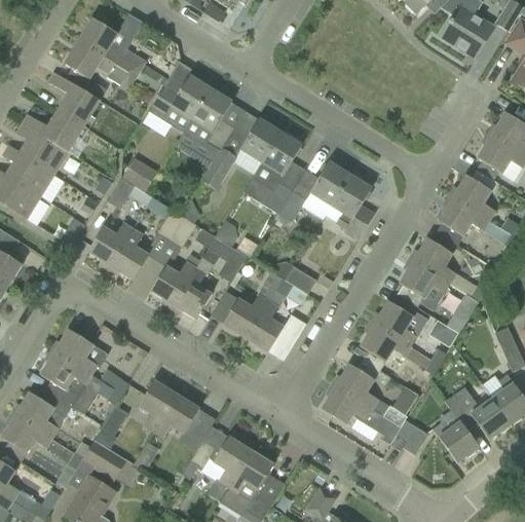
[(404,0),(417,12),(425,4),(429,0),(404,0)]
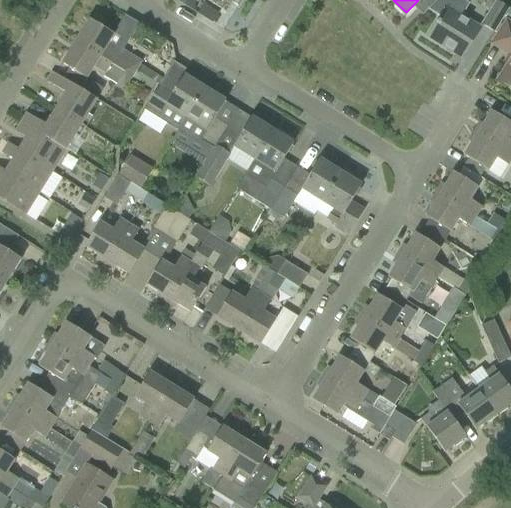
[(429,34),(463,55),(481,25),(462,13),(469,2),(466,0),(434,0),(423,12),(428,7),(441,15),(429,34)]
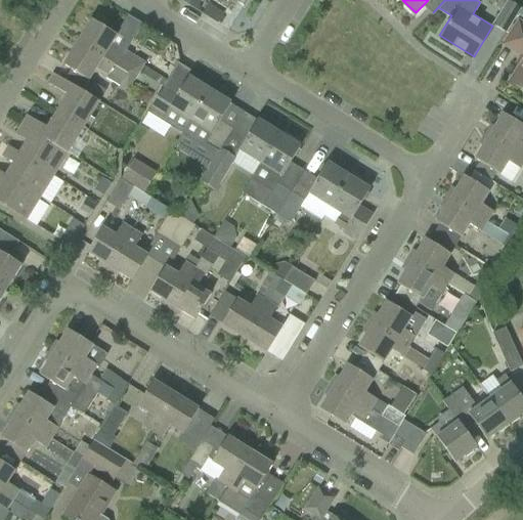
[(493,22),(507,30),(522,6),(513,0),(506,0),(493,22)]
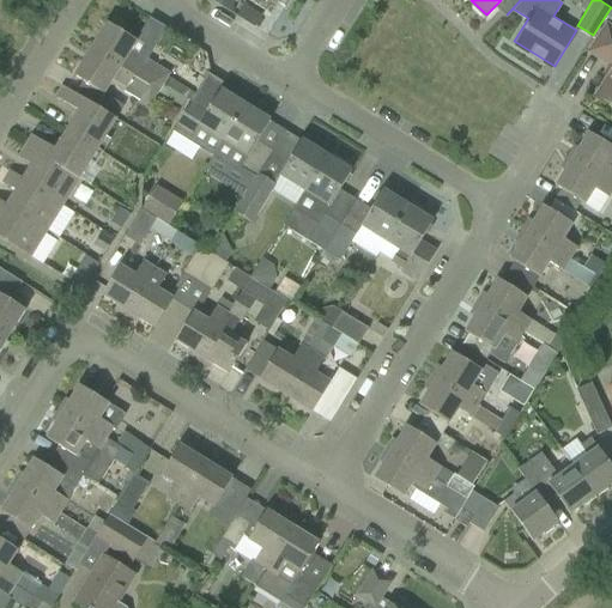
[(262,13),(244,2),(237,12),(255,24),(262,13)]
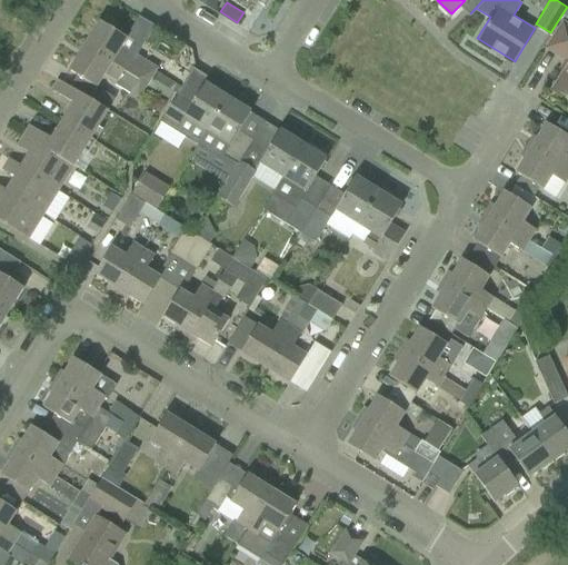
[(100,19),(85,43),(148,82),(157,68),(158,67),(138,53),(130,49),(138,37),(129,31),(127,36),(100,19)]
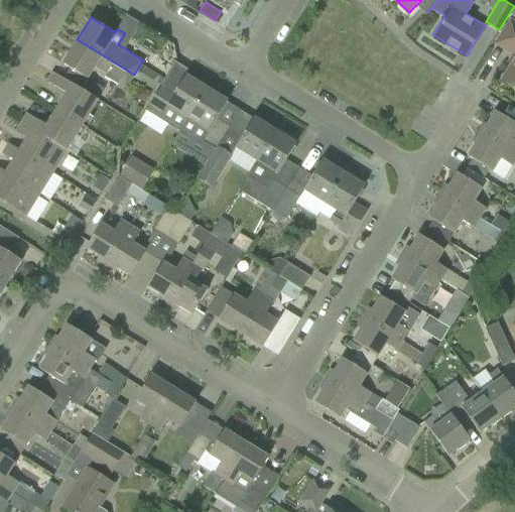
[(514,57),(502,78),(514,85),(514,20),(511,18),(497,41),(514,51),(514,57)]
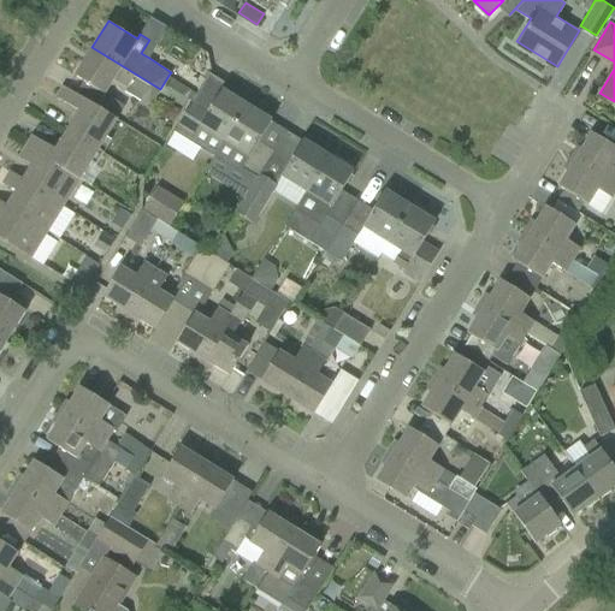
[(140,101),(149,107),(160,90),(160,89),(92,47),(76,73),(105,92),(114,77),(128,85),(126,88),(142,98),(140,101)]
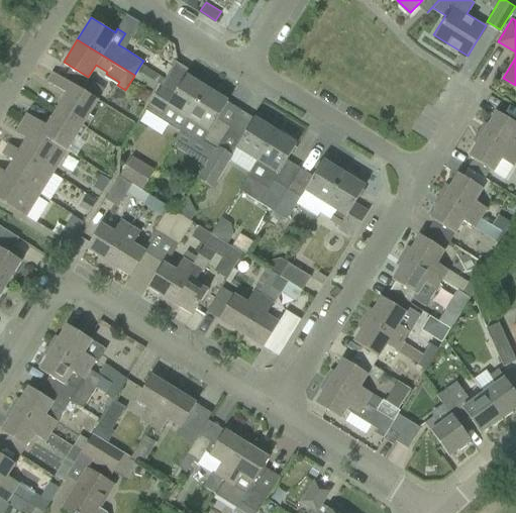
[(142,62),(134,75),(157,89),(165,76),(142,62)]
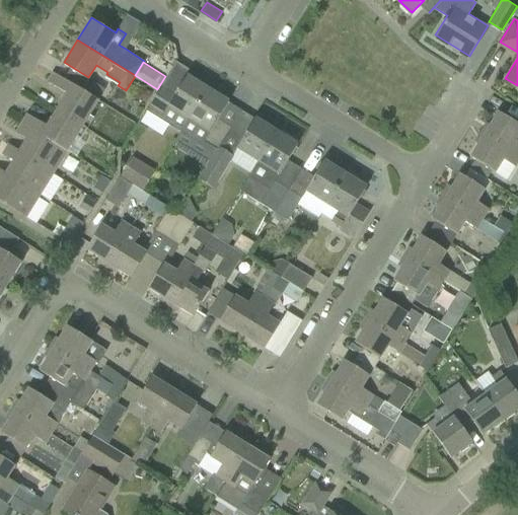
[(98,98),(54,71),(48,80),(67,92),(58,108),(83,124),(98,98)]
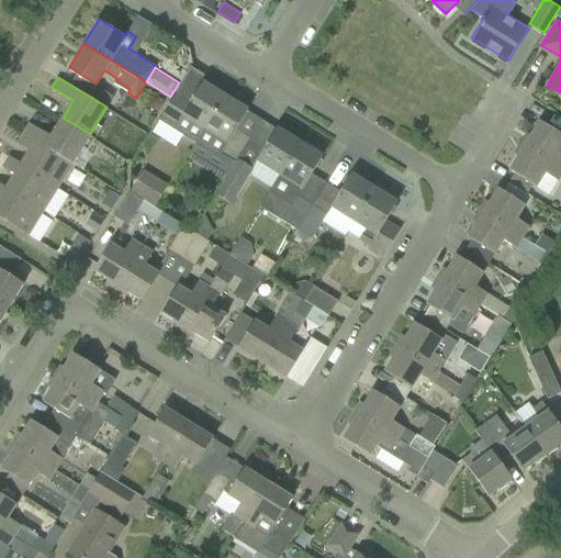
[(174,127),(195,141),(225,93),(202,79),(191,98),(177,89),(161,113),(177,123),(174,127)]
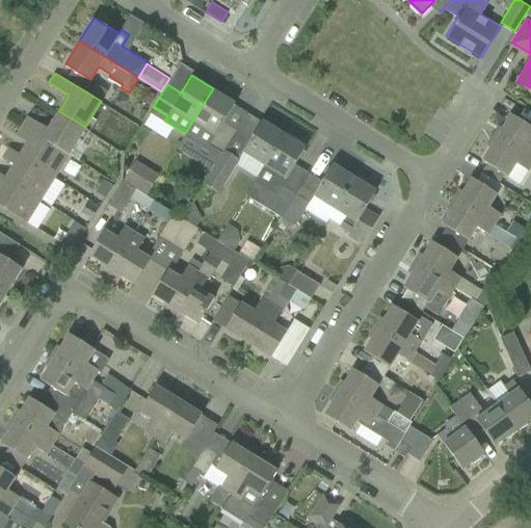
[(209,142),(223,151),(238,128),(224,120),(235,102),(213,88),(185,133),(207,147),(209,142)]
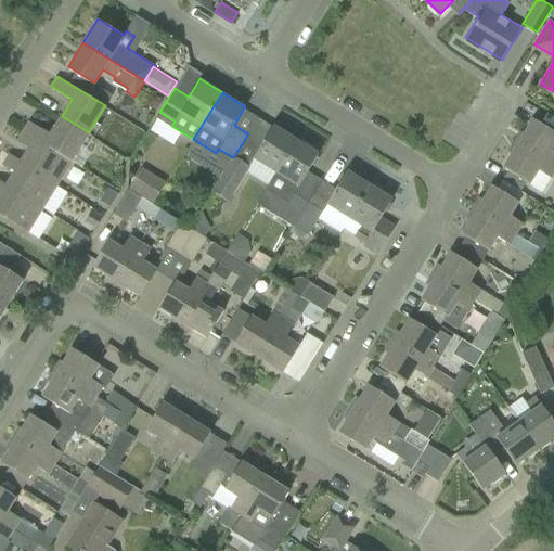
[(24,129),(73,159),(89,132),(62,116),(51,132),(29,119),(24,129)]
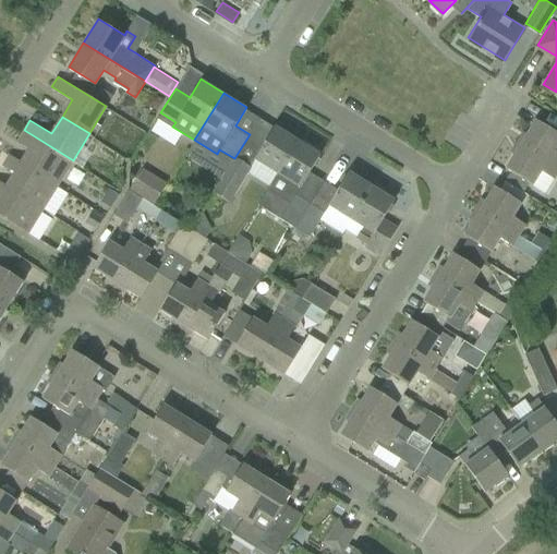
[(521,143),(556,164),(556,148),(555,147),(556,144),(556,131),(536,118),(521,143)]
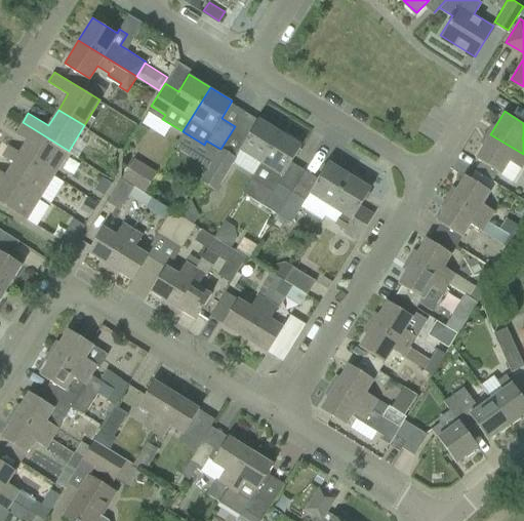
[(202,178),(214,187),(240,147),(262,160),(280,131),(258,118),(248,134),(235,126),(220,149),(202,178)]
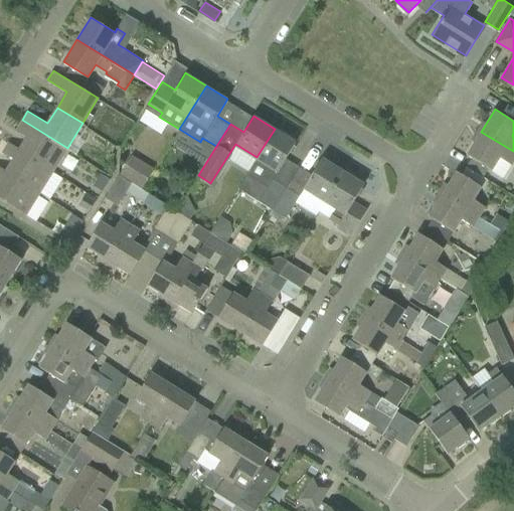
[(20,148),(53,169),(67,148),(22,120),(16,130),(27,136),(20,148)]
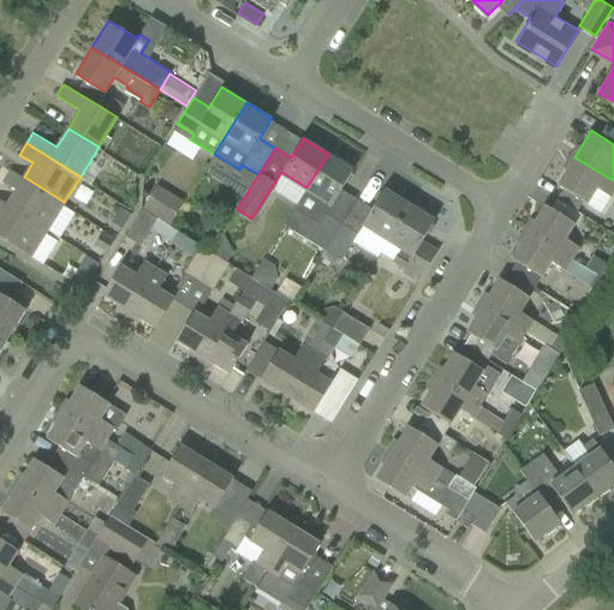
[(328,154),(307,187),(331,203),(332,203),(340,190),(353,168),(328,154)]
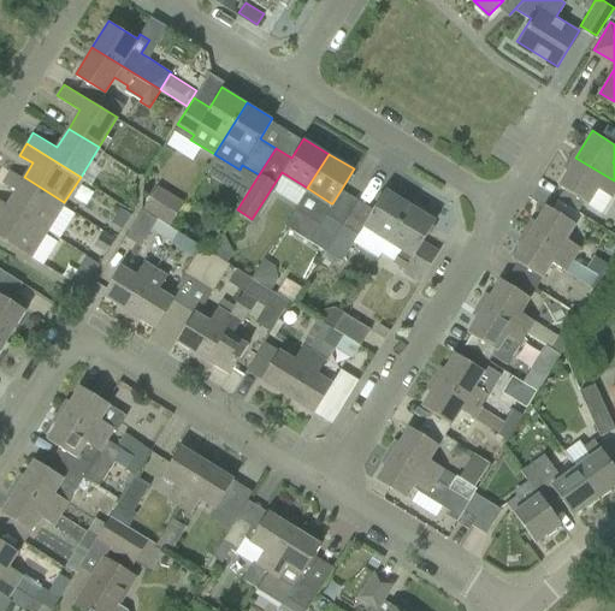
[(614,181),(575,158),(559,184),(602,211),(614,189),(614,181)]
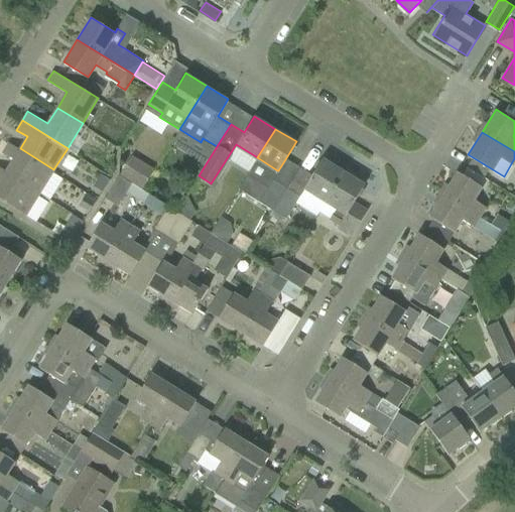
[(6,170),(40,192),(46,180),(53,169),(20,148),(9,141),(3,151),(13,158),(13,159),(6,170)]
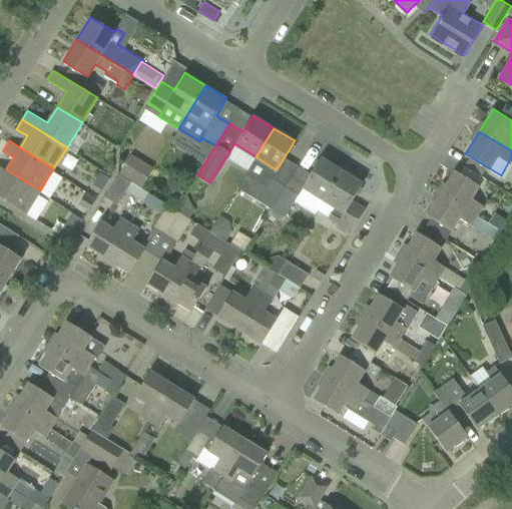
[(119,172),(142,186),(154,166),(132,152),(119,172)]
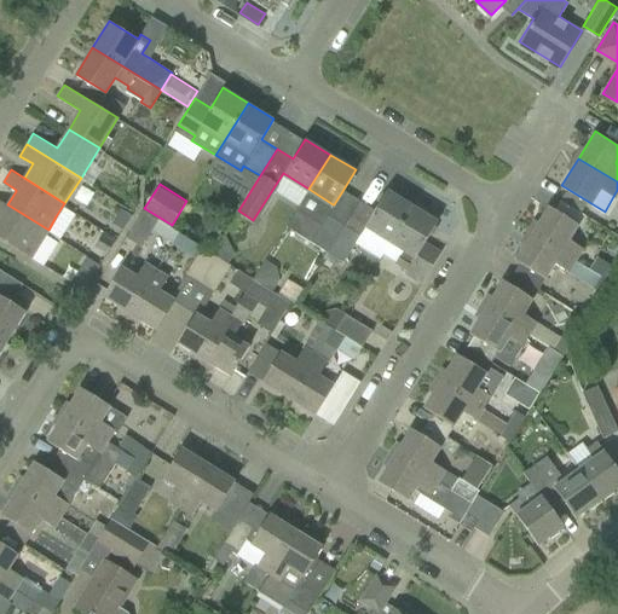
[(364,225),(390,241),(413,206),(387,190),(364,225)]
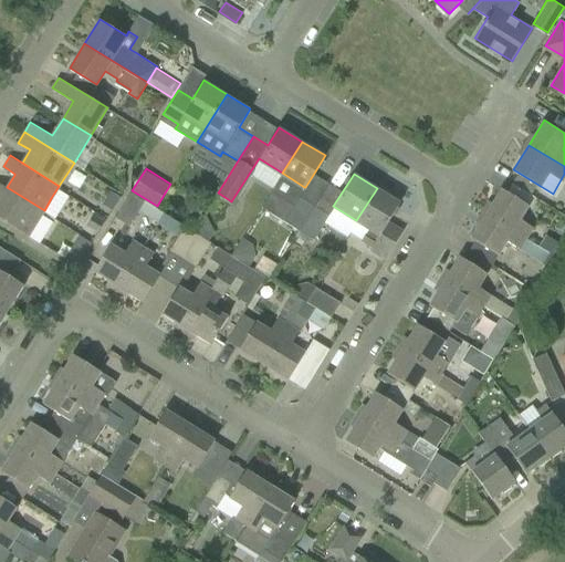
[(0,216),(29,235),(40,216),(44,210),(7,187),(0,181),(0,216)]
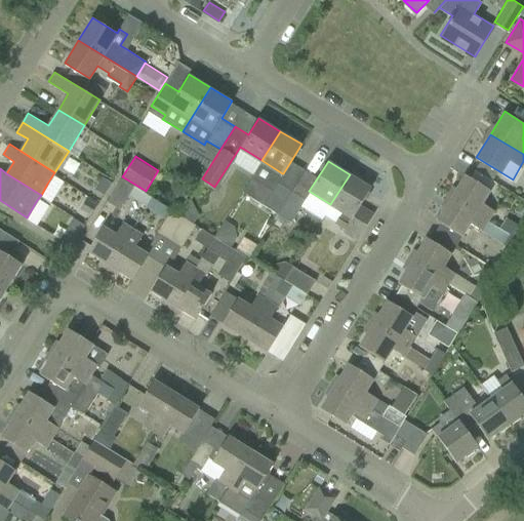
[(451,197),(488,219),(494,209),(483,202),(491,190),(466,173),(451,197)]
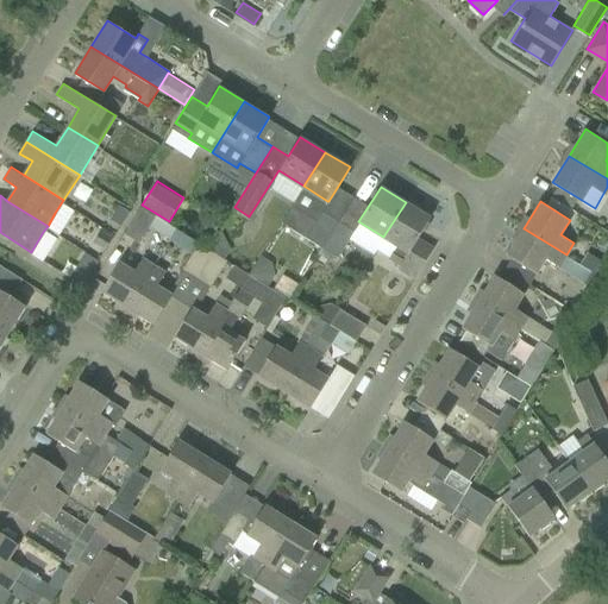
[(389,256),(418,274),(433,247),(418,238),(431,218),(406,202),(383,237),(396,245),(389,256)]
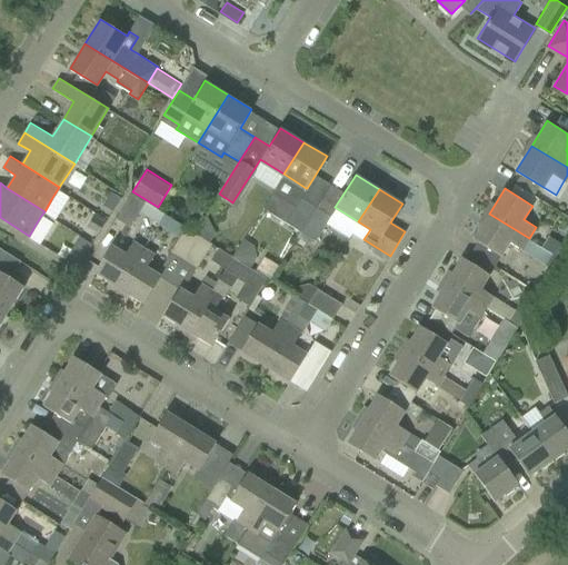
[(122,197),(112,190),(100,209),(110,216),(122,197)]
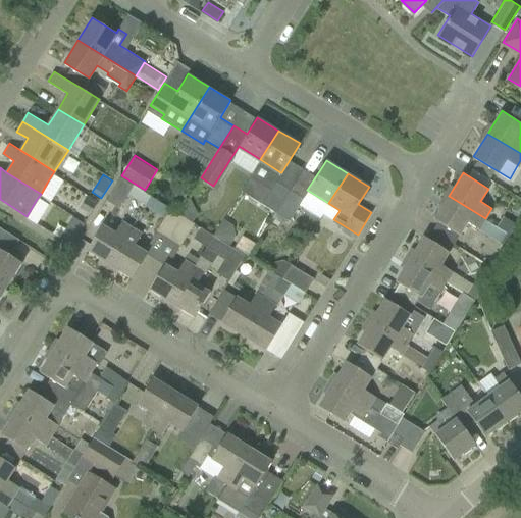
[(107,200),(119,207),(128,192),(147,204),(152,196),(144,191),(145,190),(121,175),(107,200)]
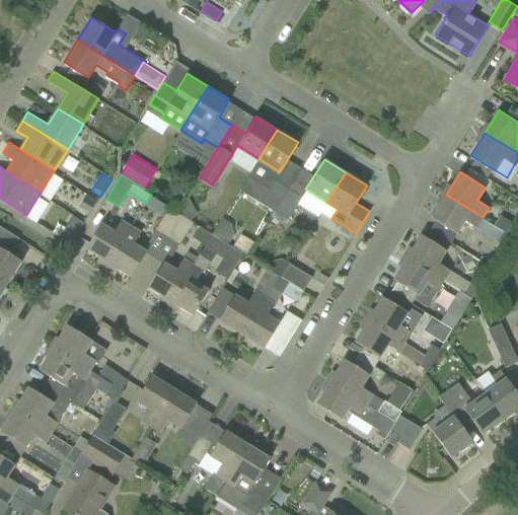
[(270,187),(261,202),(274,210),(288,188),(275,179),(270,187)]
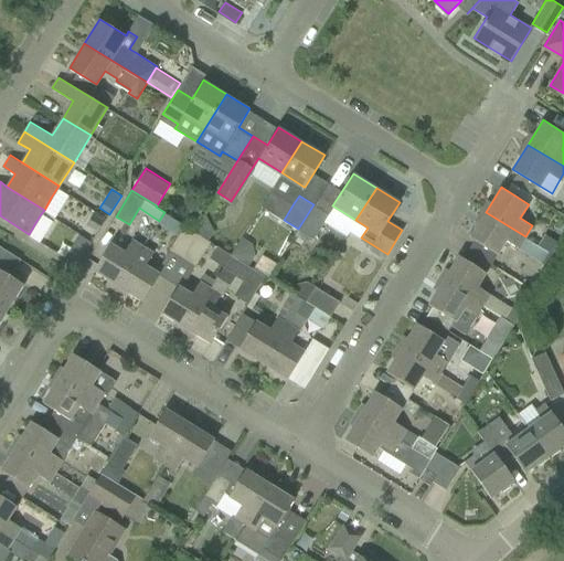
[(298,229),(314,237),(328,213),(314,204),(298,229)]
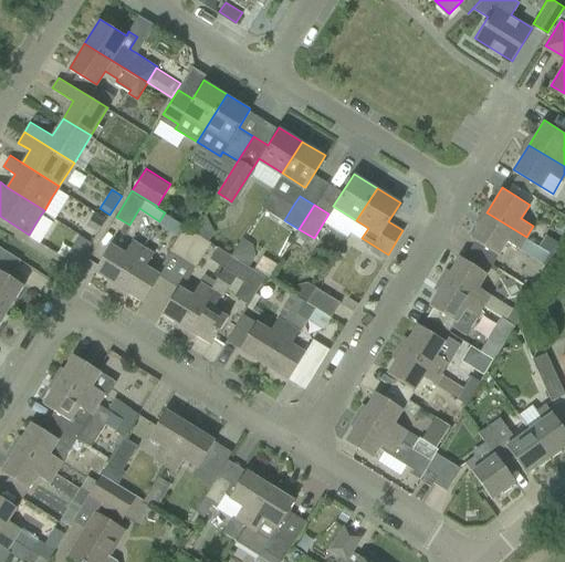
[(105,219),(94,212),(87,224),(97,230),(105,219)]
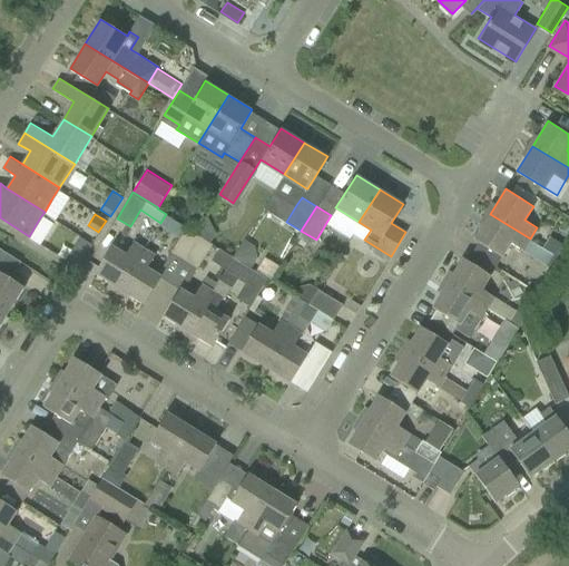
[(479,241),(473,251),(496,264),(502,255),(510,241),(523,250),(530,238),(490,214),(476,238),(479,241)]
